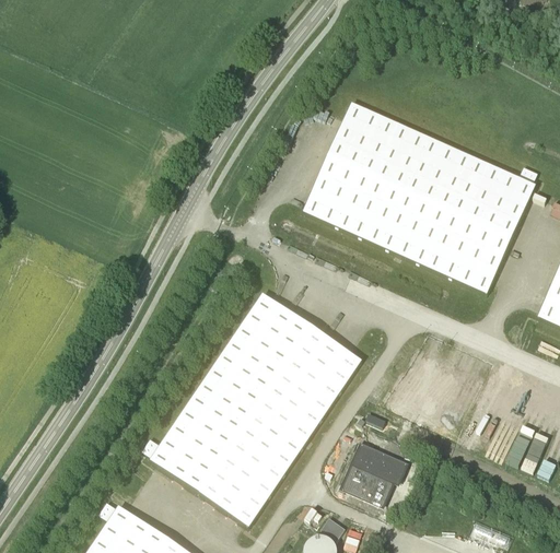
[(487,293),(536,184),(533,183),(537,172),(523,165),(517,176),(351,101),(302,210),(487,293)]
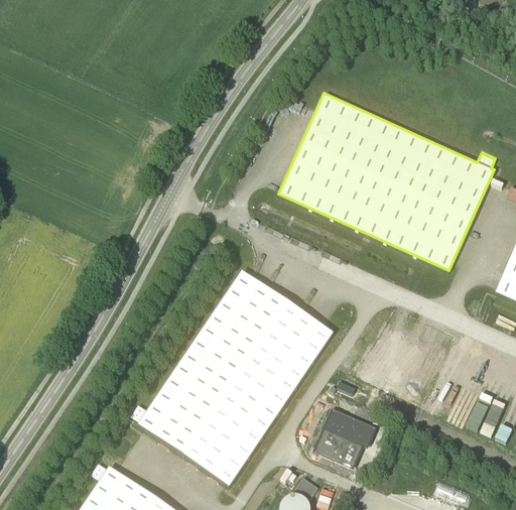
[(515,241),(497,285),(494,290),(515,299),(515,241)]
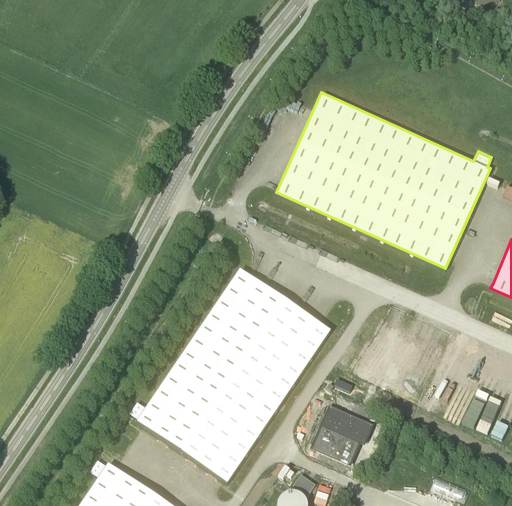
[(227,481),(331,328),(240,267),(146,405),(137,399),(129,411),(138,418),(136,420),(227,481)]
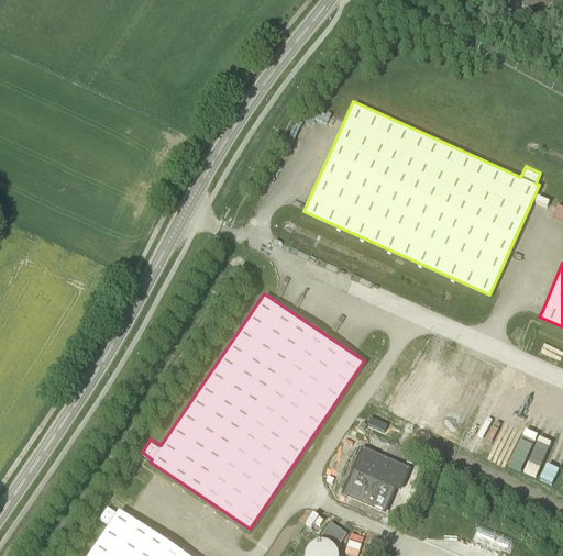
[(529,415),(510,460),(521,465),(540,420),(529,415)]
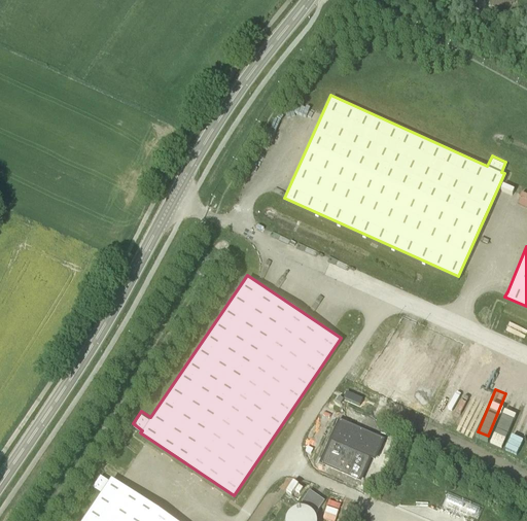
[(481,416),(473,413),(478,404),(464,398),(455,423),(473,431),(481,416)]
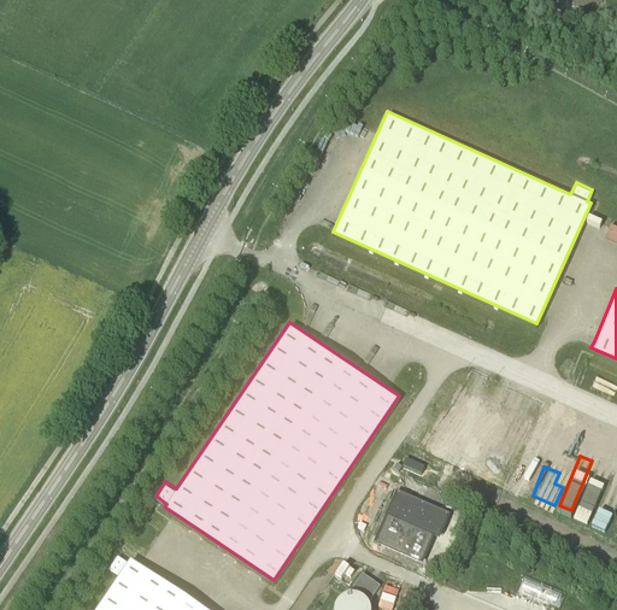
[(591,520),(605,527),(616,499),(616,492),(605,487),(591,520)]
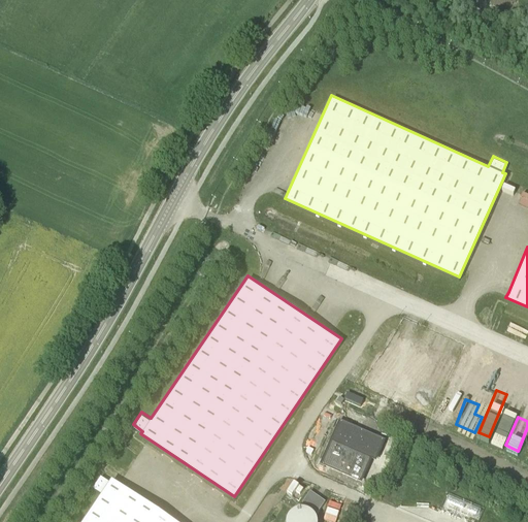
[(340,418),(322,459),(333,463),(341,467),(360,476),(370,452),(374,454),(383,436),(343,420),(340,418)]
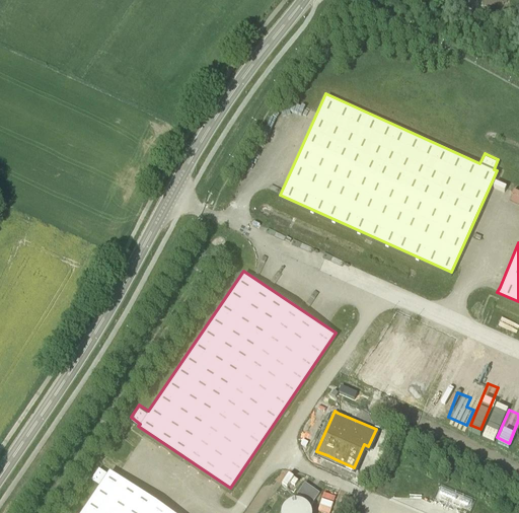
[(496,436),(500,421),(488,418),(484,432),(496,436)]
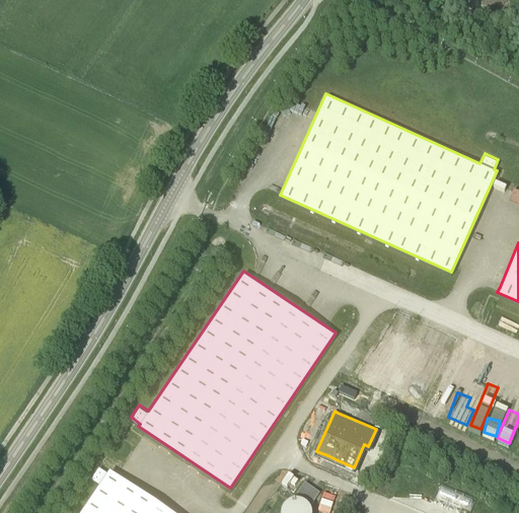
[(78,512),(176,512),(109,467),(108,470),(98,464),(90,477),(99,483),(78,512)]
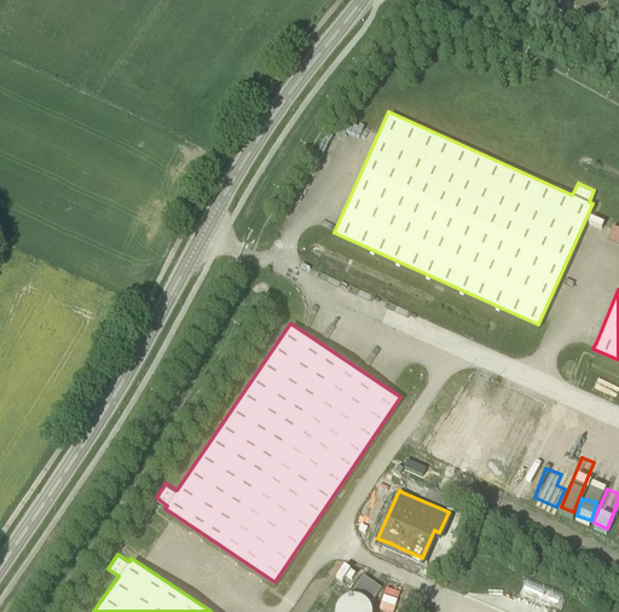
[(363,571),(353,584),(359,588),(371,596),(381,583),(374,578),(369,575),(363,571)]
